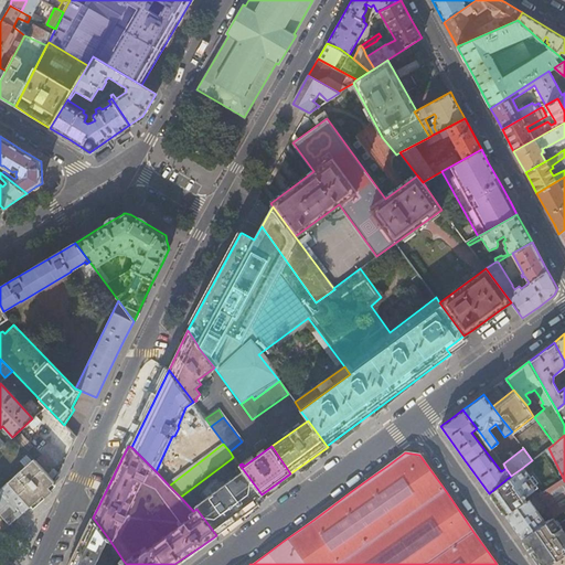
[(231,459),(241,472),(196,505),(199,508),(196,509),(216,535),(217,535),(217,534),(225,529),(226,529),(227,529),(227,528),(227,526),(232,524),(234,522),(234,523),(235,522),(235,521),(241,516),(242,518),(243,516),(243,515),(248,511),(249,512),(251,510),(255,507),(256,505),(256,507),(258,504),(263,501),(265,500),(262,494),(240,465),(233,457),(231,459)]
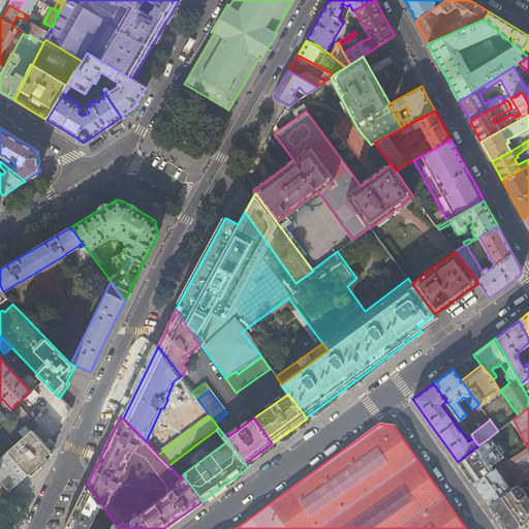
[(51,452),(51,450),(31,430),(7,452),(28,474),(33,470),(47,459),(44,456),(51,452)]
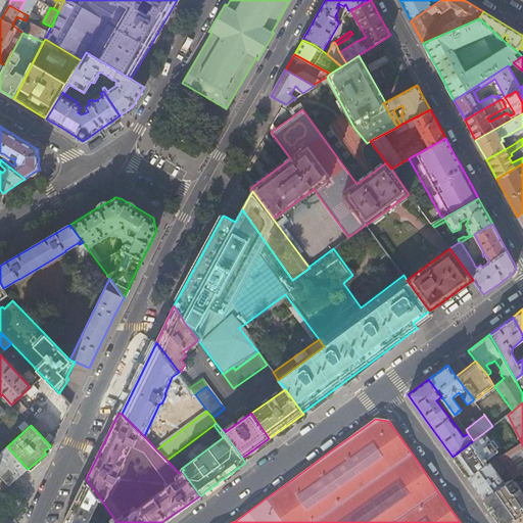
[(500,456),(483,433),(473,440),(453,457),(460,467),(467,478),(490,462),(500,456)]
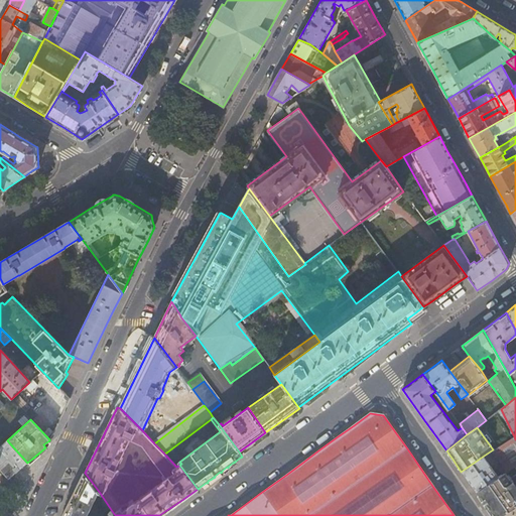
[(515,439),(514,436),(493,449),(503,466),(499,469),(502,474),(504,472),(515,464),(515,439)]
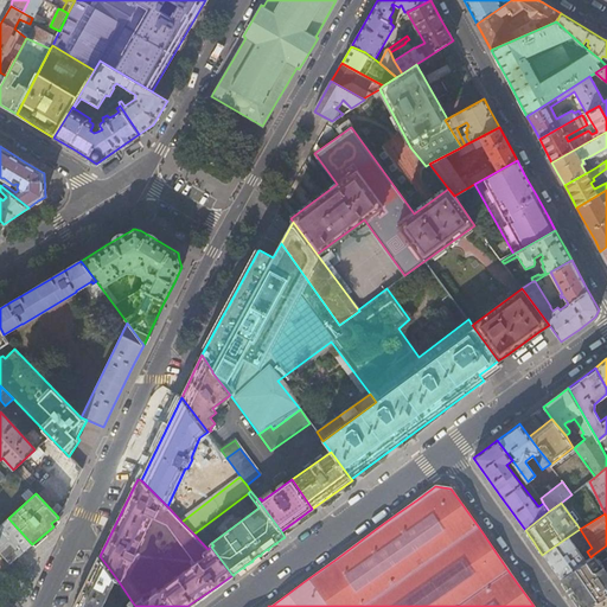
[(16,558),(32,544),(8,518),(0,525),(0,553),(10,564),(16,558)]
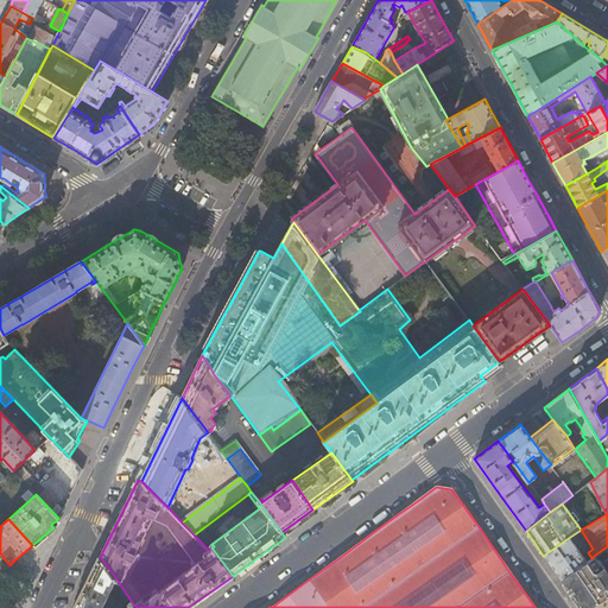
[(208,550),(210,546),(196,533),(194,534),(208,550)]
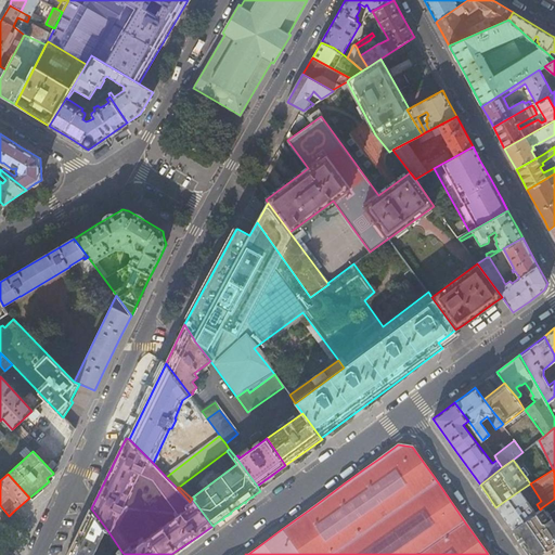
[(536,512),(520,490),(495,507),(503,518),(511,529),(536,512)]
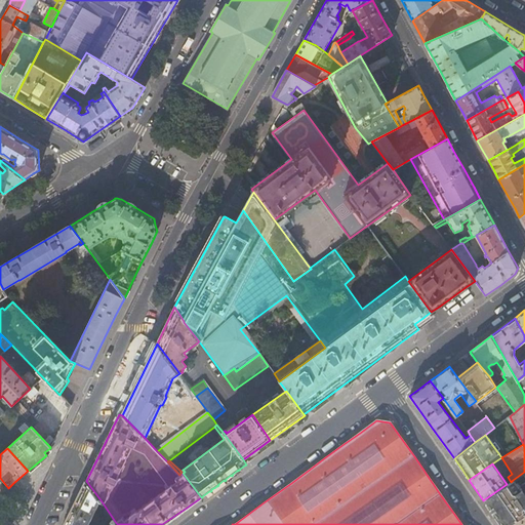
[(524,497),(523,495),(513,480),(511,482),(507,484),(483,500),(484,502),(486,502),(486,506),(496,519),(497,520),(497,519),(501,524),(510,524),(524,516),(524,497)]
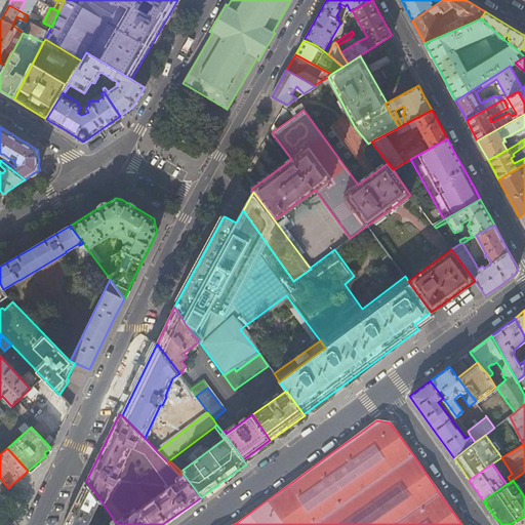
[(102,501),(86,481),(65,524),(117,524),(114,520),(112,521),(115,524),(113,524),(97,524),(98,523),(98,520),(97,518),(96,516),(93,514),(102,501)]
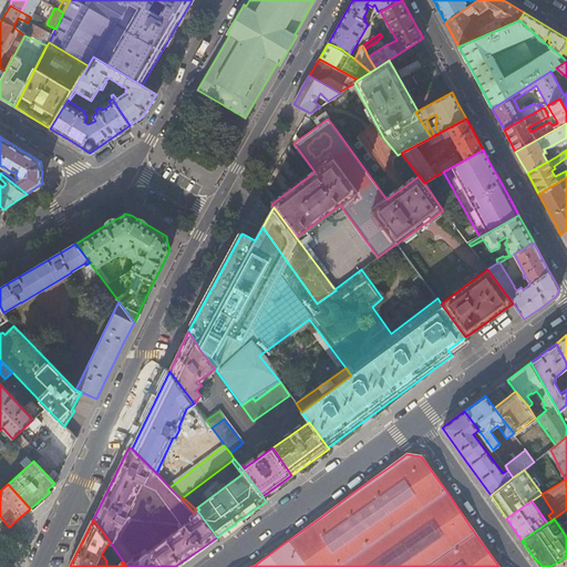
[(566,566),(566,557),(550,566),(566,566)]
